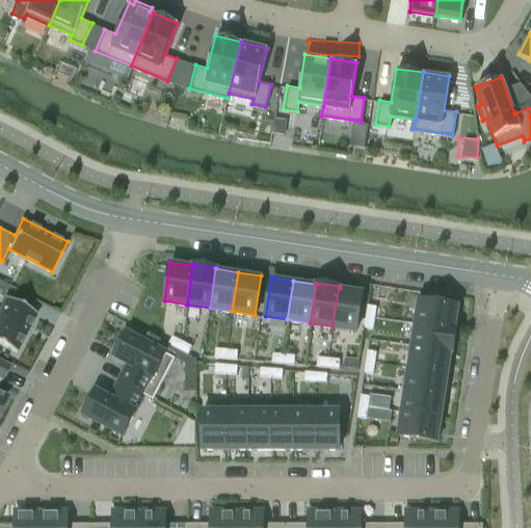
[(14,284),(8,293),(29,306),(34,296),(14,284)]
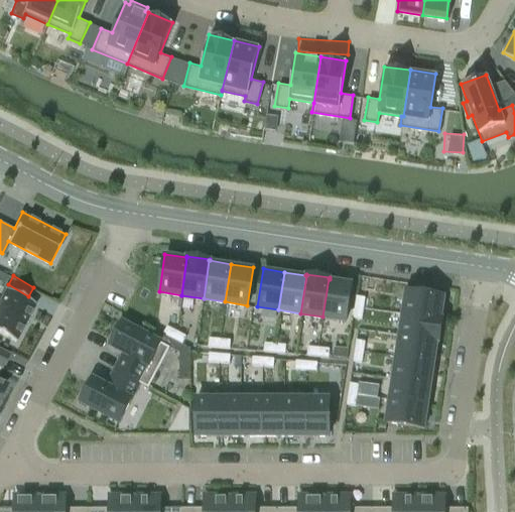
[(323,316),(345,320),(351,282),(330,279),(329,278),(323,316)]
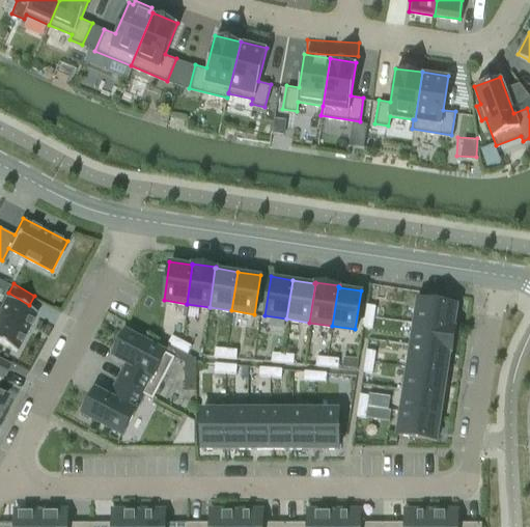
[(5,295),(0,303),(0,341),(15,350),(35,311),(5,295)]
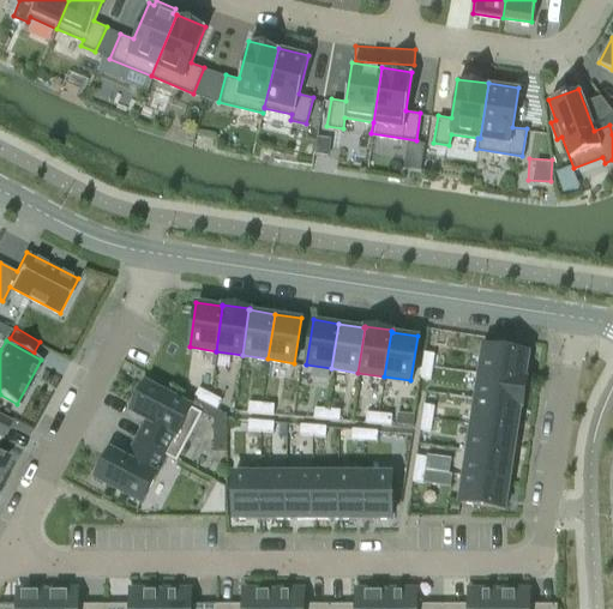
[(524,378),(524,377),(528,351),(482,344),(479,371),(524,378)]
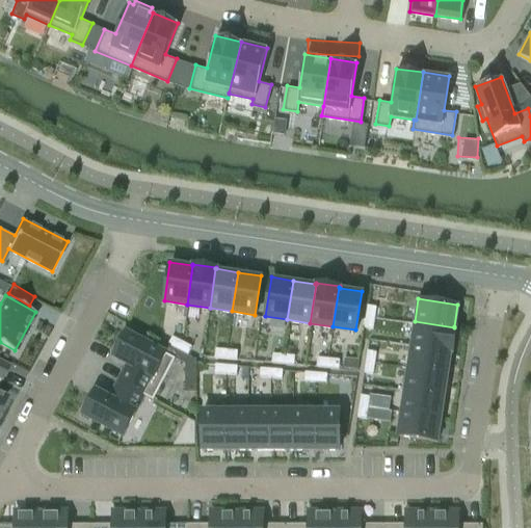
[(365,315),(374,316),(376,306),(367,304),(365,315)]
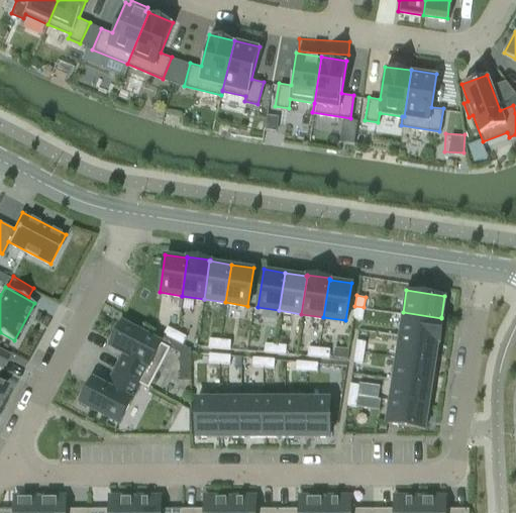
[(364,307),(354,306),(353,316),(362,318),(364,307)]
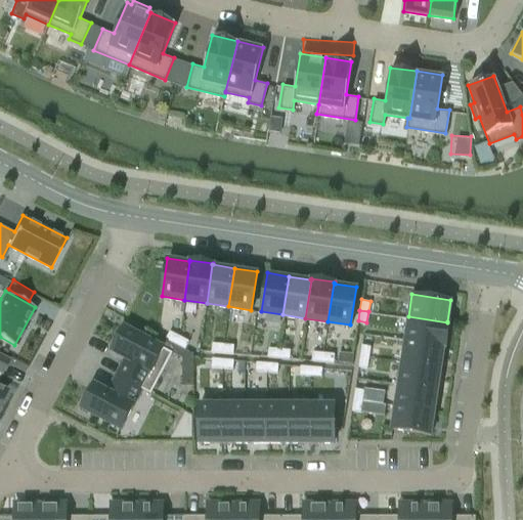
[(408,316),(405,339),(443,345),(443,346),(444,346),(448,322),(447,321),(447,322),(408,316)]
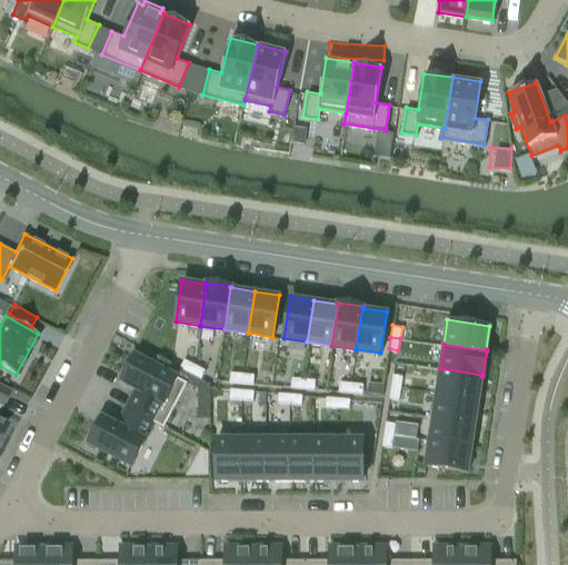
[(153,419),(152,420),(162,426),(187,382),(135,354),(121,379),(136,387),(127,406),(153,419)]
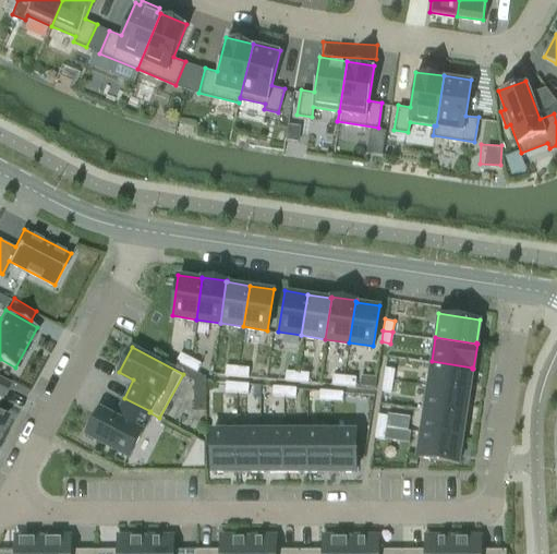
[(190,357),(180,351),(176,360),(185,364),(190,357)]
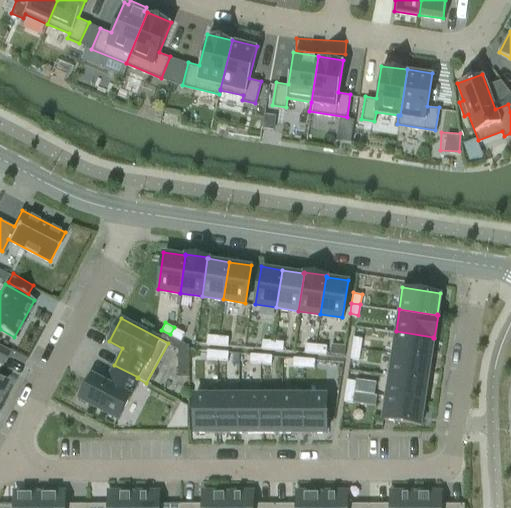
[(174,327),(170,334),(180,339),(184,331),(174,327)]
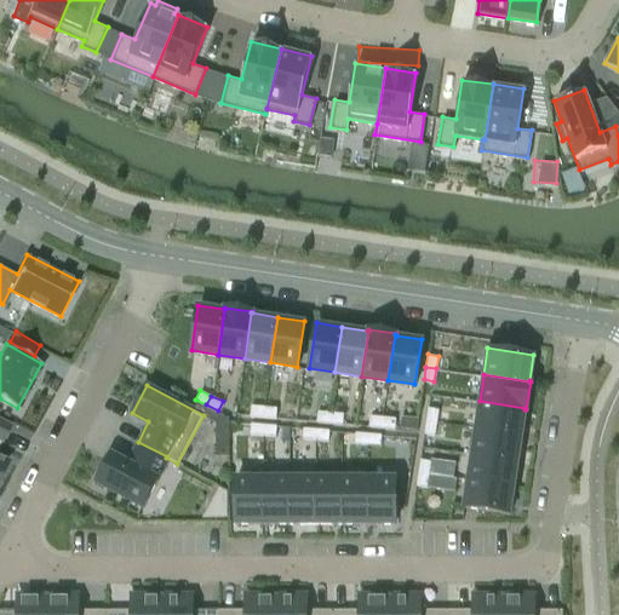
[(475,426),(521,434),(525,409),(525,408),(480,401),(475,426)]
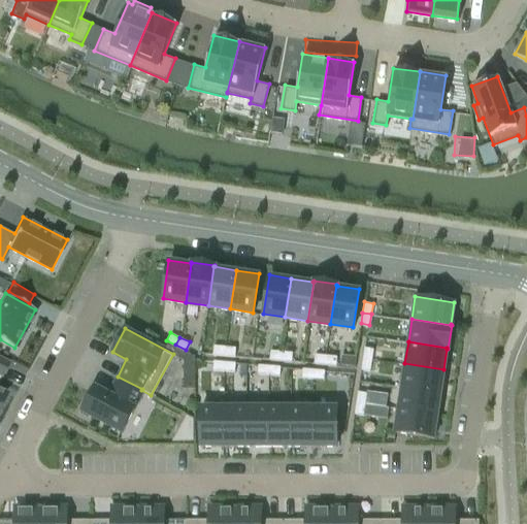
[(224,346),(213,345),(212,353),(224,354),(224,346)]
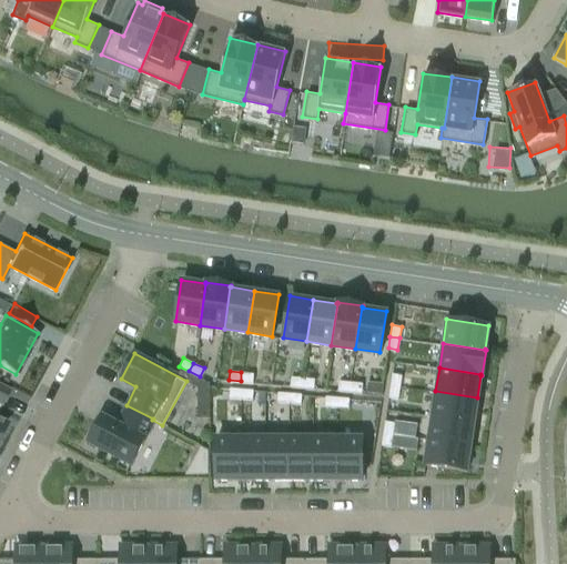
[(241,372),(241,381),(252,382),(253,373),(241,372)]
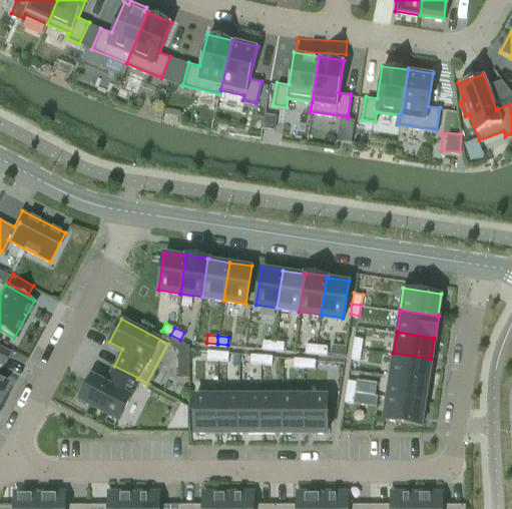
[(352,347),(361,348),(363,338),(354,336),(352,347)]
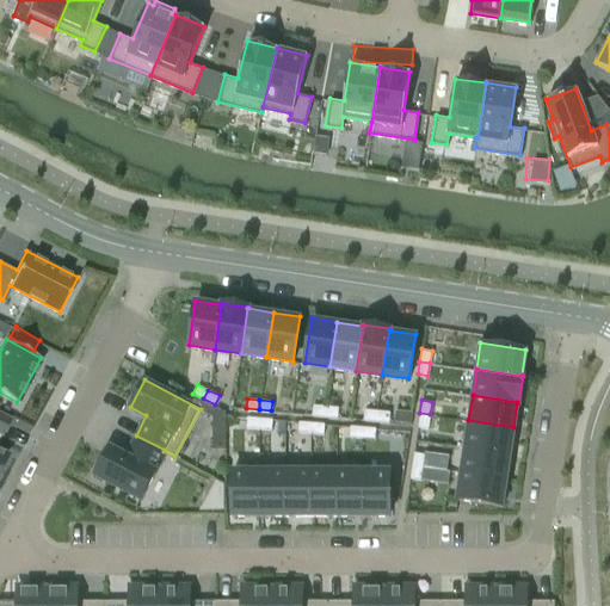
[(325,404),(313,403),(312,414),(325,415),(325,404)]
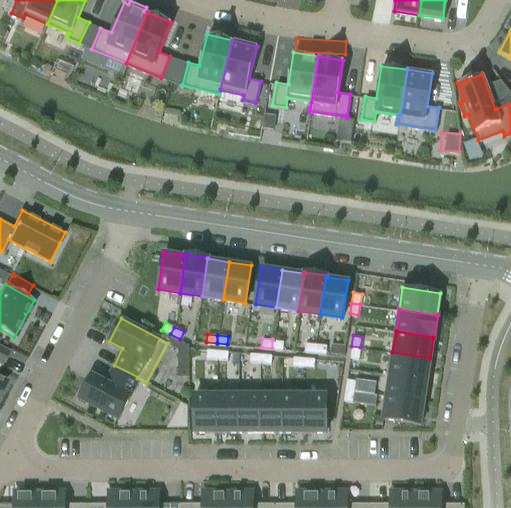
[(272,348),(282,349),(283,340),(272,339),(272,348)]
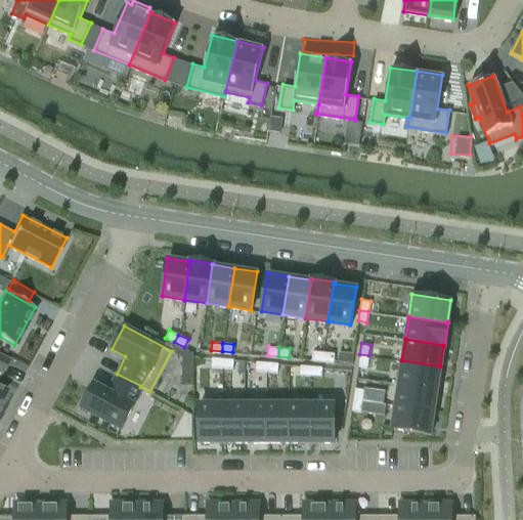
[(322,351),(311,350),(311,359),(321,360),(322,351)]
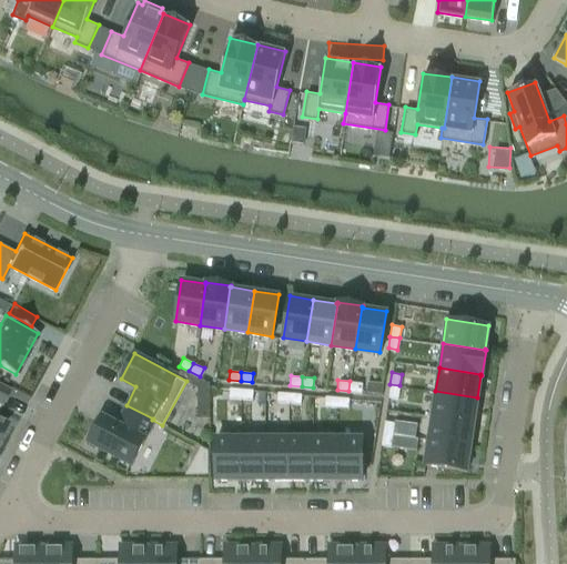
[(361,382),(350,381),(348,391),(361,392),(361,382)]
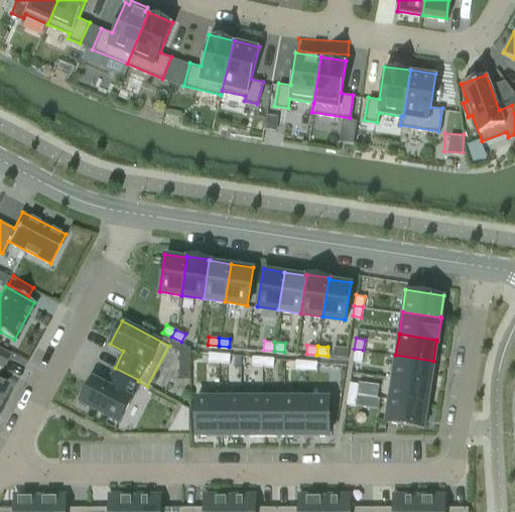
[(354,349),(353,359),(361,361),(363,350),(354,349)]
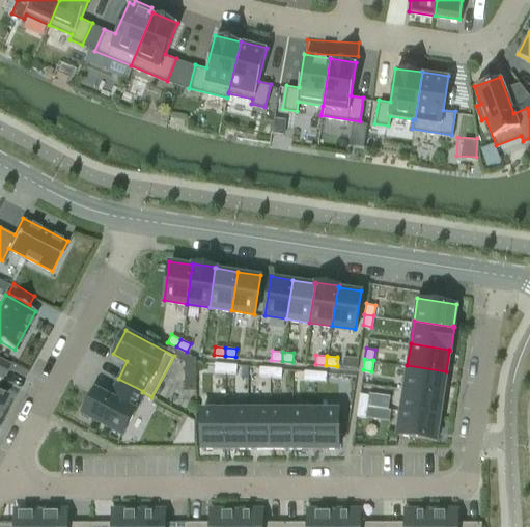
[(224,371),(225,363),(215,362),(214,370),(224,371)]
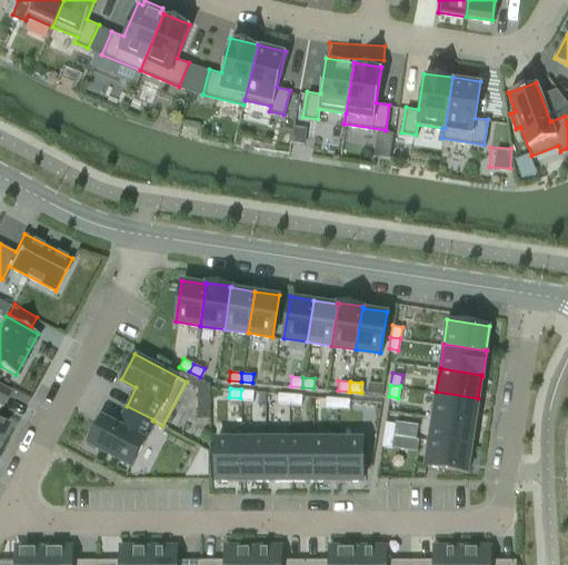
[(253,390),(241,389),(240,398),(252,399),(253,390)]
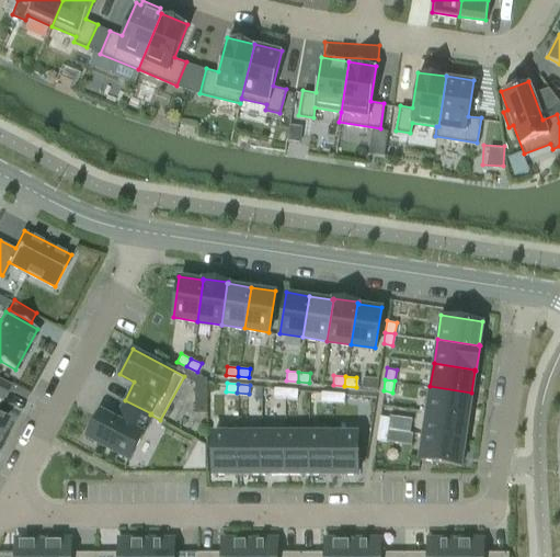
[(285,397),(286,387),(274,386),(273,396),(285,397)]
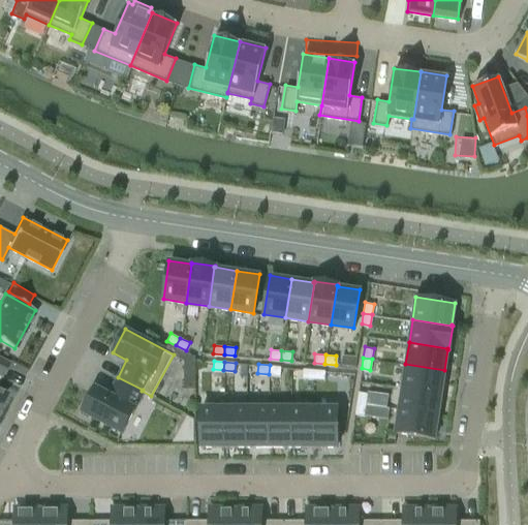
[(444,370),(405,364),(402,385),(441,392),(444,370)]
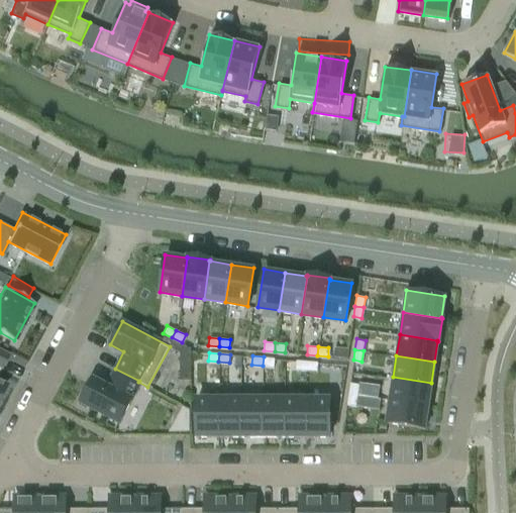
[(263,366),(274,367),(274,357),(264,356),(263,366)]
